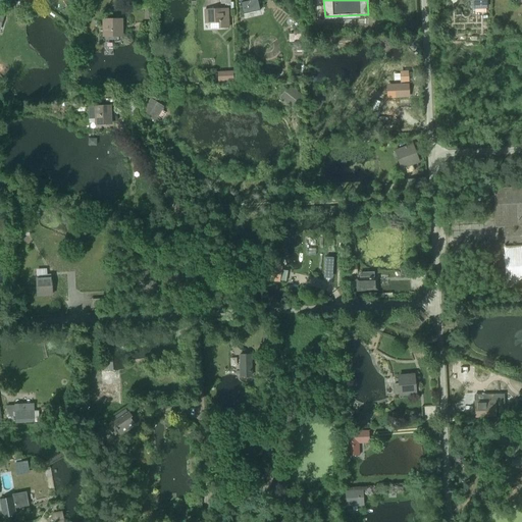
[(471,0),(472,9),(487,9),(486,0),(471,0)]
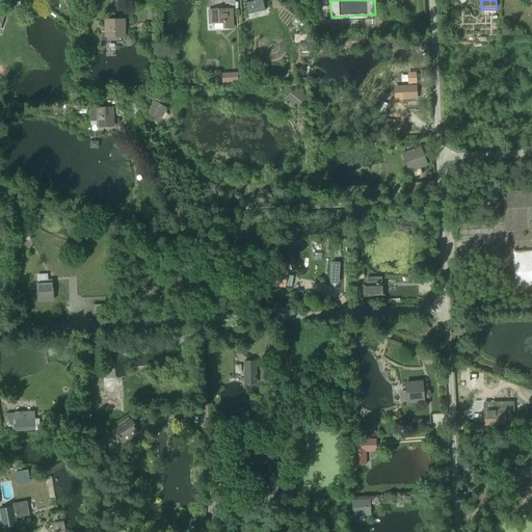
[(222,30),(234,29),(233,8),(208,10),(208,25),(222,24),(222,30)]
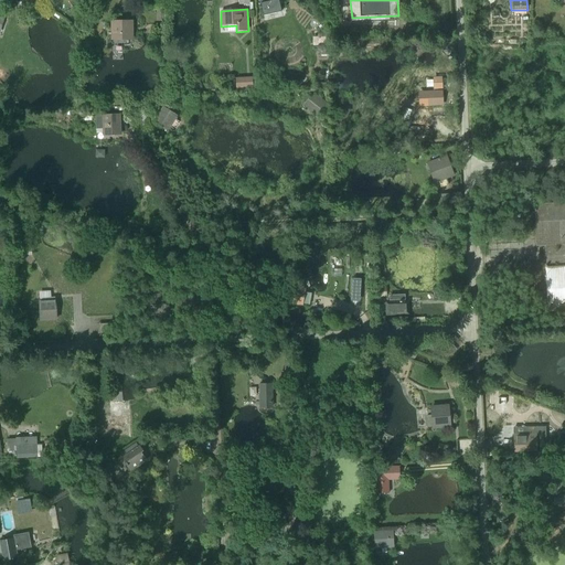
[(110,41),(134,41),(134,21),(110,21),(110,41)]
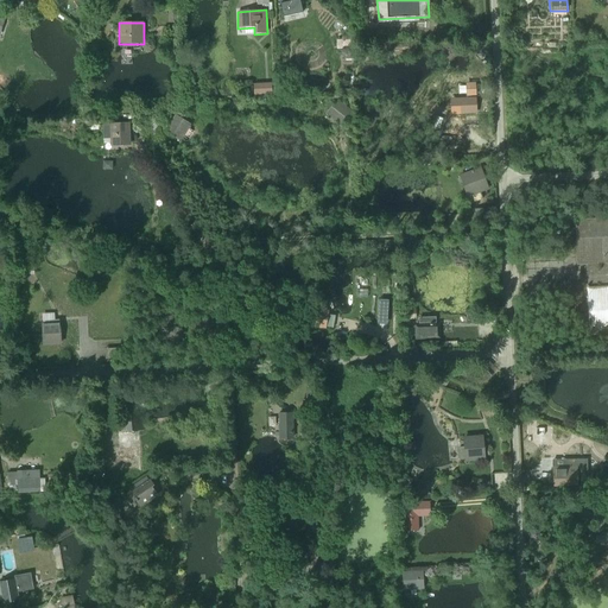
[(254,96),(272,95),(272,94),(277,94),(276,84),(271,84),(271,83),(253,84),(254,96)]
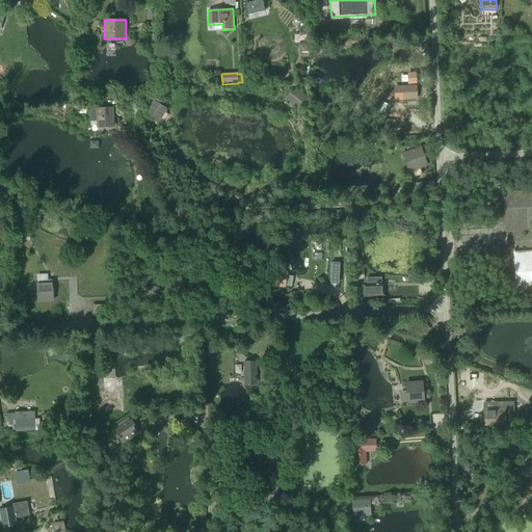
[(514,84),(523,83),(523,74),(513,74),(514,84)]
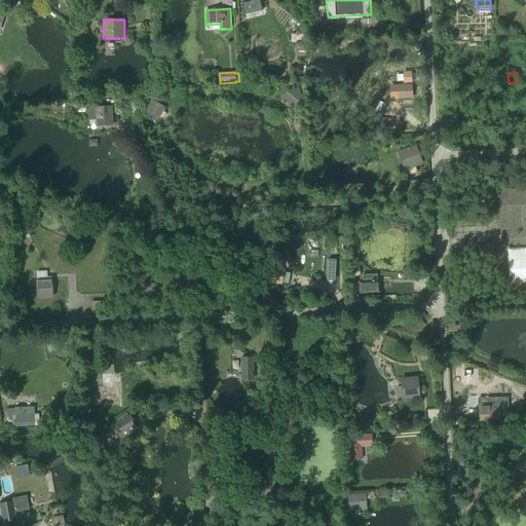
[(282,99),(295,110),(305,97),(292,86),(282,99)]
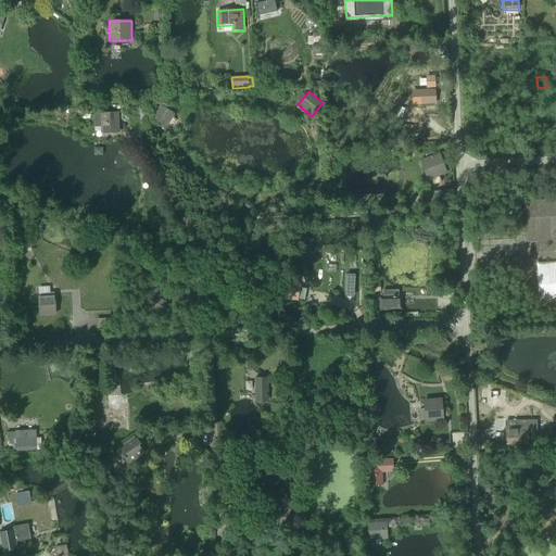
[(152,122),(165,129),(167,128),(172,130),(178,122),(173,118),(175,114),(160,105),(151,119),(138,106),(131,113),(143,131),(152,122)]
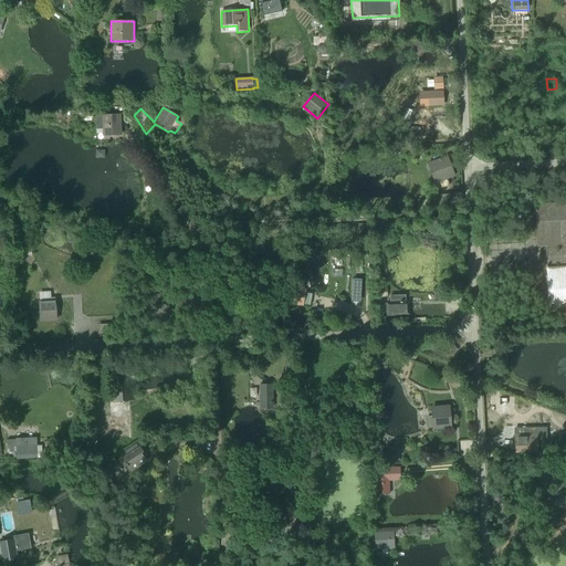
[(103,136),(122,135),(121,115),(102,115),(102,116),(95,116),(96,134),(103,134),(103,136)]
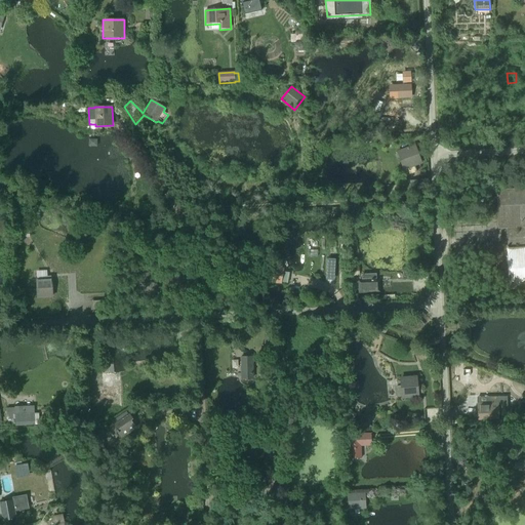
[(387,143),(387,135),(358,138),(359,144),(369,143),(370,145),(387,143)]
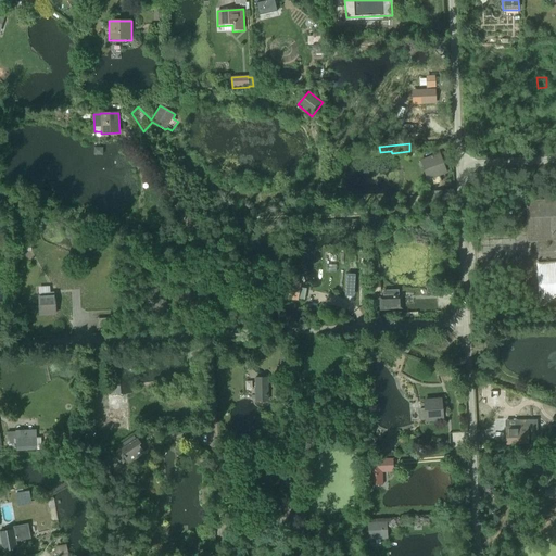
[(439,175),(445,173),(439,154),(419,162),(427,180),(431,179),(433,185),(442,182),(439,175)]
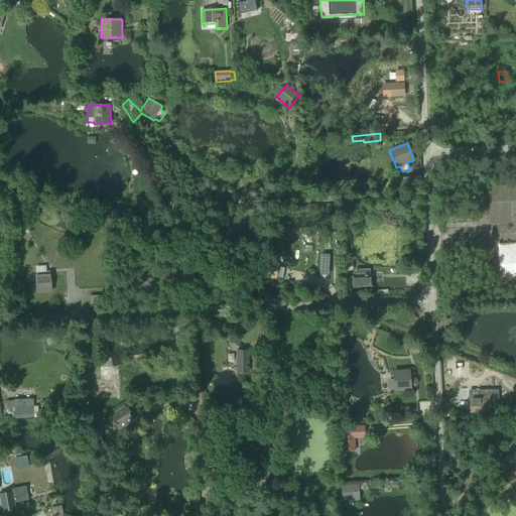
[(402,178),(403,188),(418,186),(417,177),(402,178)]
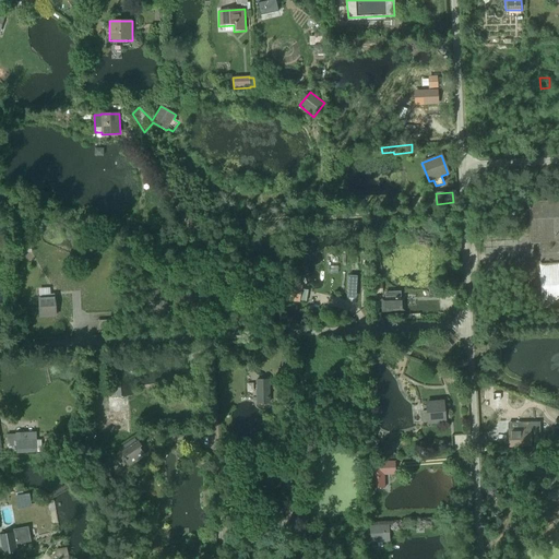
[(412,207),(425,207),(424,198),(412,198),(412,207)]
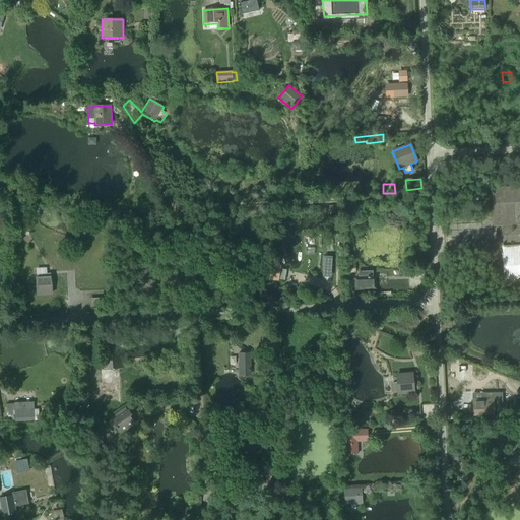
[(519,187),(492,188),(493,208),(494,225),(500,225),(504,286),(519,284),(519,187)]
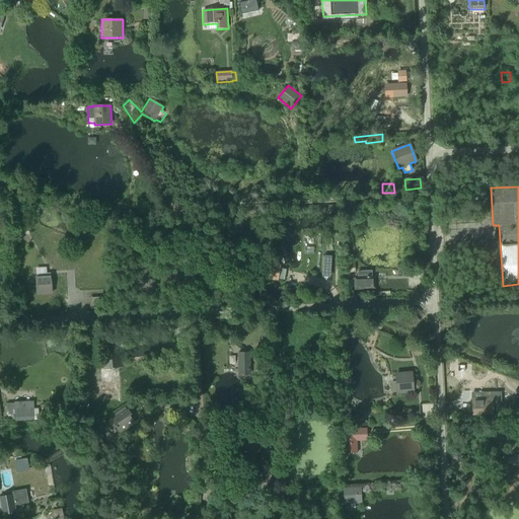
[(322,254),(321,279),(330,279),(331,254),(322,254)]
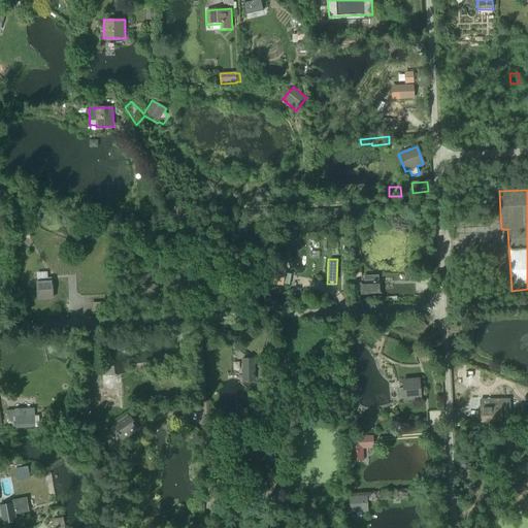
[(282,284),(290,285),(291,274),(285,273),(286,269),(275,268),(273,284),(281,285),(282,284)]
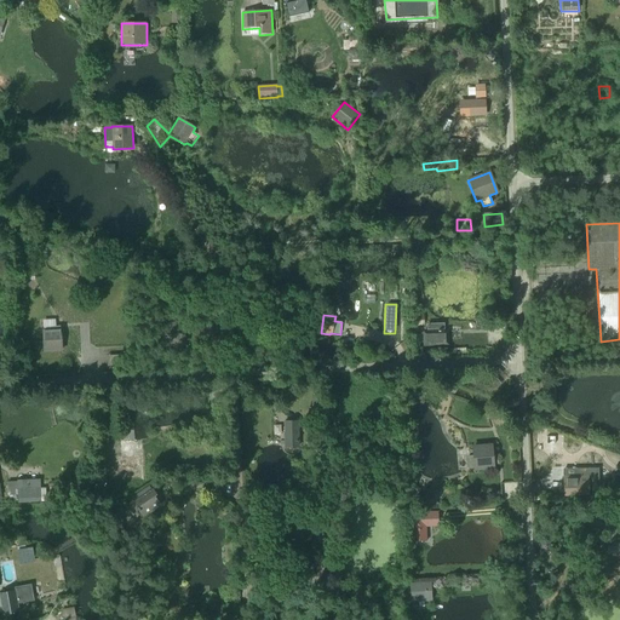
[(414,316),(415,327),(424,326),(424,315),(414,316)]
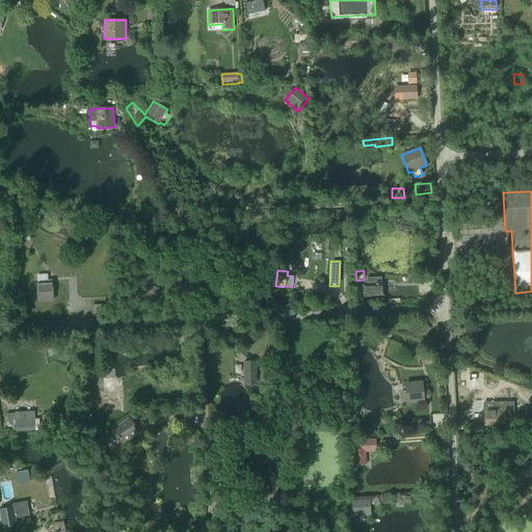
[(37,301),(53,300),(52,281),(48,281),(48,274),(36,275),(37,283),(36,283),(37,301)]
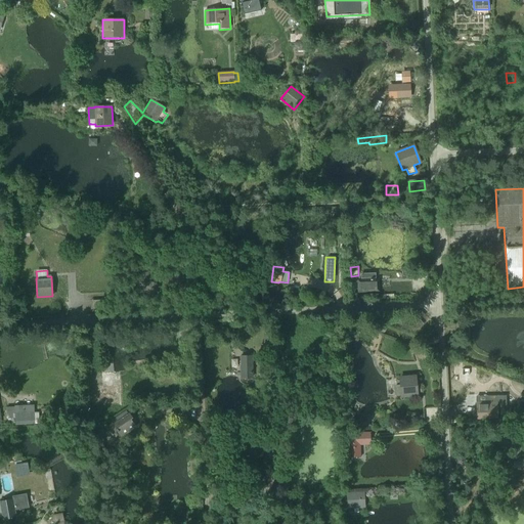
[(356,279),(357,293),(379,292),(378,279),(376,279),(375,273),(360,273),(360,279),(356,279)]
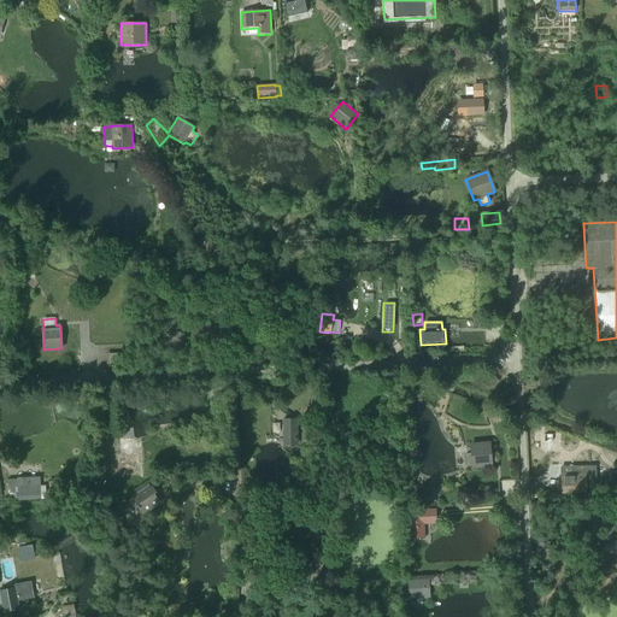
[(164,344),(182,342),(181,323),(164,323),(164,344)]
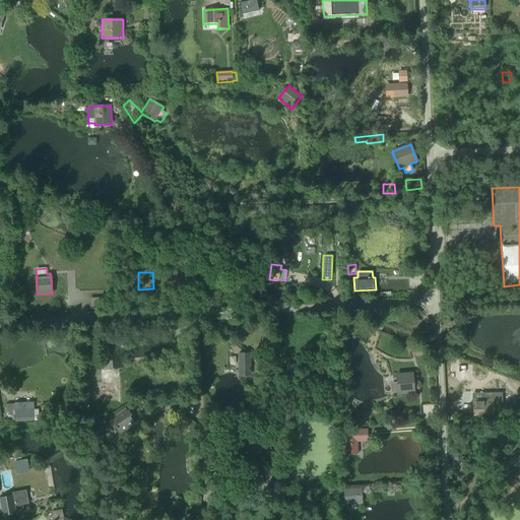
[(89,310),(107,310),(107,298),(89,299),(89,310)]
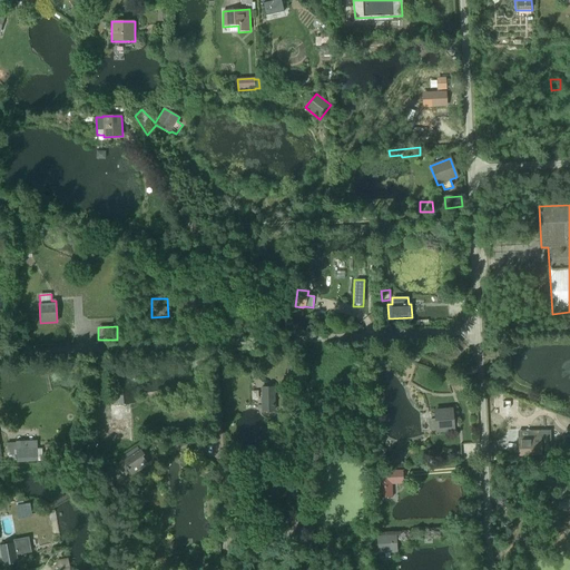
[(436,347),(436,357),(453,357),(453,347),(436,347)]
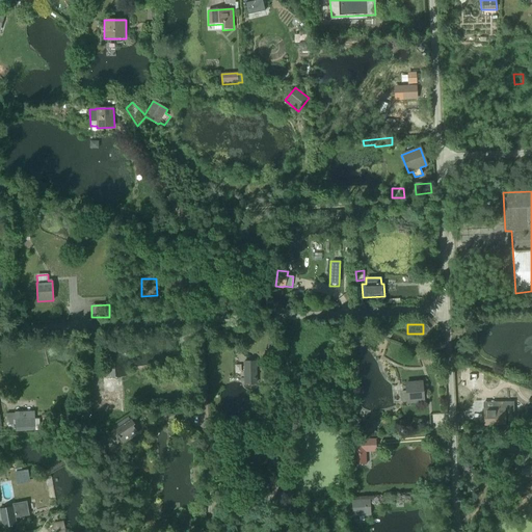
[(180,344),(191,343),(190,333),(180,334),(180,344)]
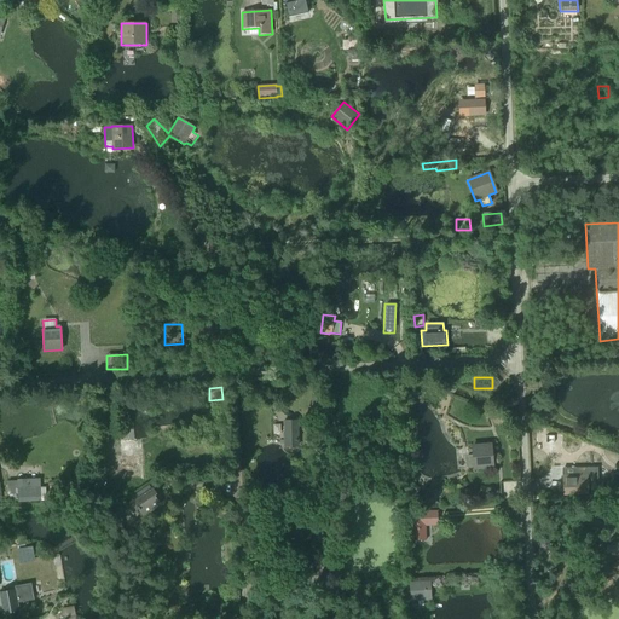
[(312,411),(323,410),(322,397),(312,398),(312,411)]
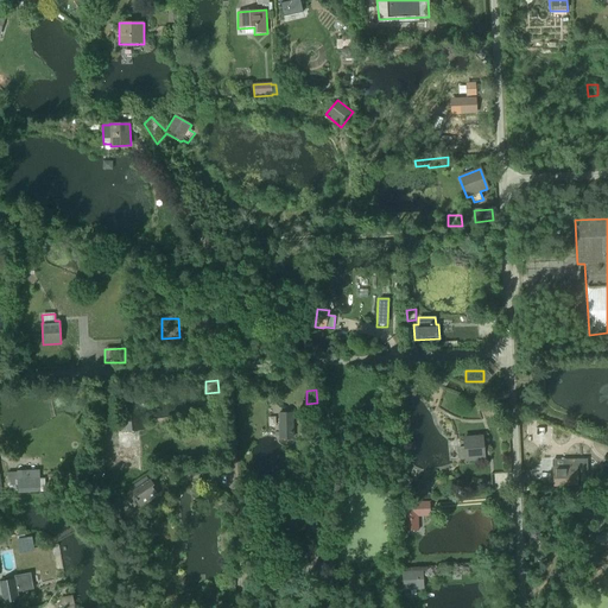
[(318,429),(325,429),(324,407),(311,409),(311,424),(318,424),(318,429)]
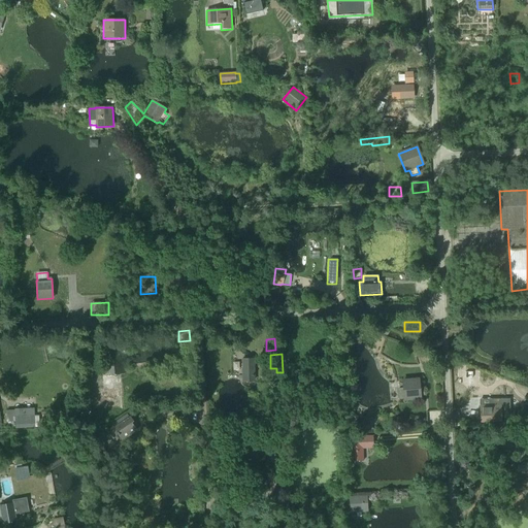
[(242,383),(255,383),(255,359),(242,359),(242,383)]
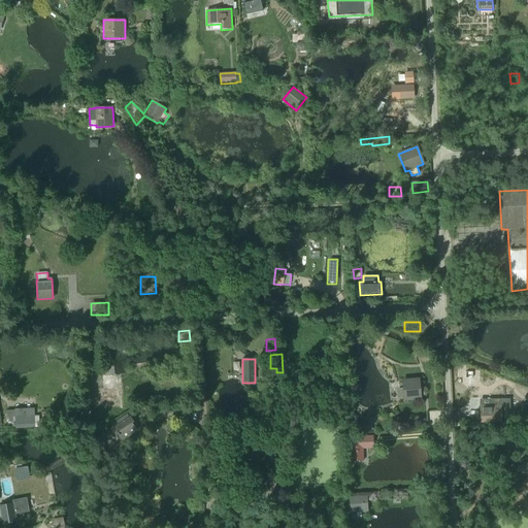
[(499,378),(499,376),(459,362),(456,371),(475,378),(475,377),(497,385),(497,384),(503,386),(505,381),(499,378)]
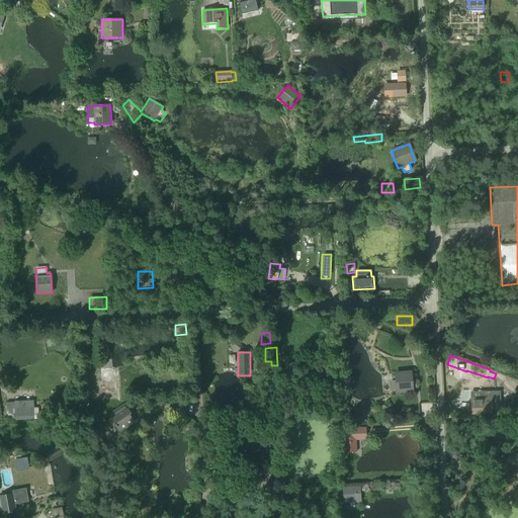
[(396,394),(413,393),(413,389),(417,387),(417,380),(412,380),(411,371),(395,372),(395,380),(392,381),(390,383),(391,391),(392,393),(396,392),(396,394)]
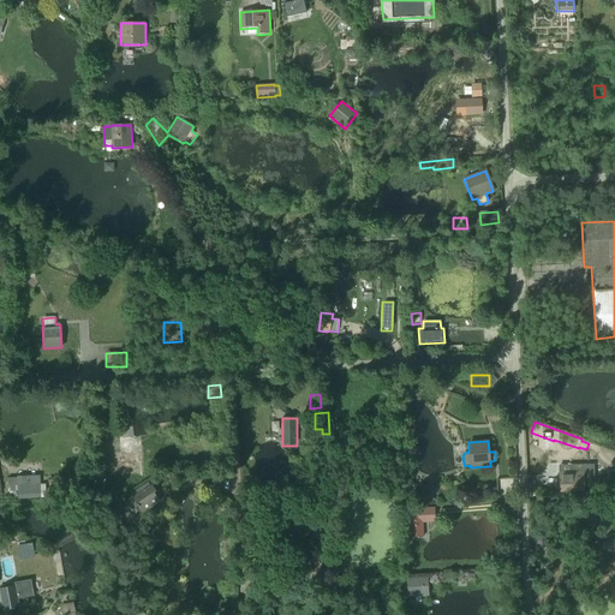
[(555,493),(584,493),(584,471),(574,471),(574,475),(560,475),(560,487),(555,487),(555,493)]
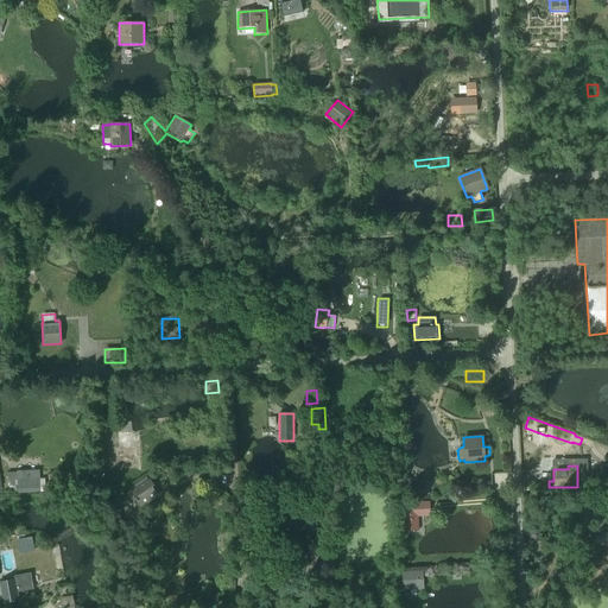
[(18,493),(45,491),(45,479),(40,479),(39,470),(17,472),(17,473),(6,474),(7,487),(10,486),(10,489),(18,489),(18,493)]
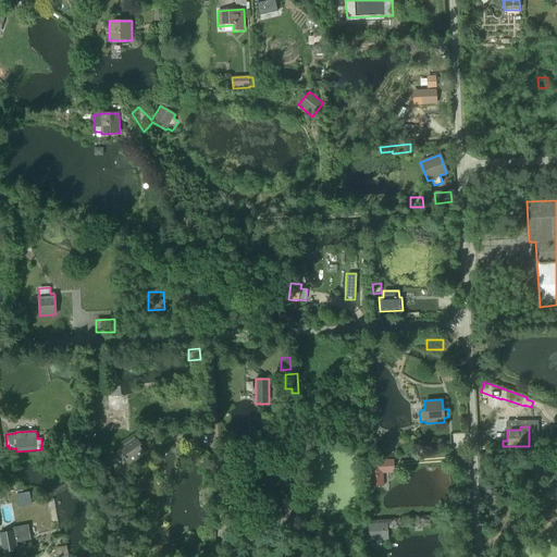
[(400,444),(408,446),(410,440),(403,436),(400,444)]
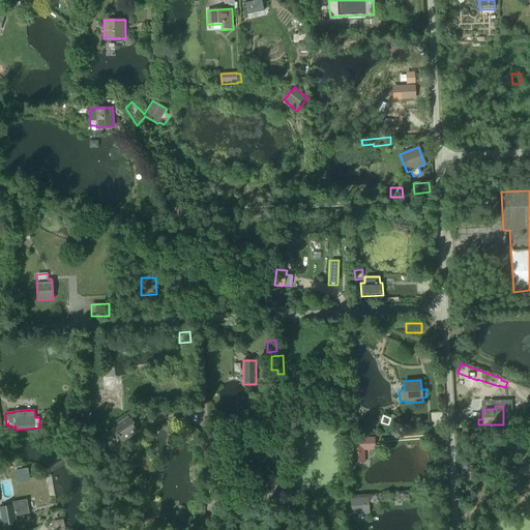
[(122,443),(138,432),(133,424),(135,423),(130,418),(129,419),(126,416),(114,424),(116,428),(113,430),(122,443)]
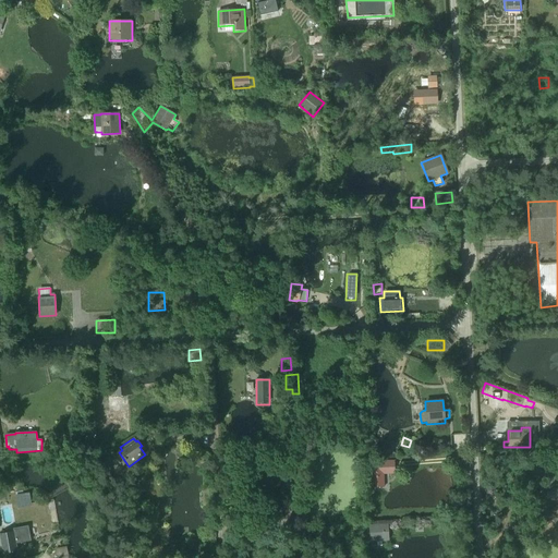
[(367,449),(377,449),(377,439),(367,438),(367,449)]
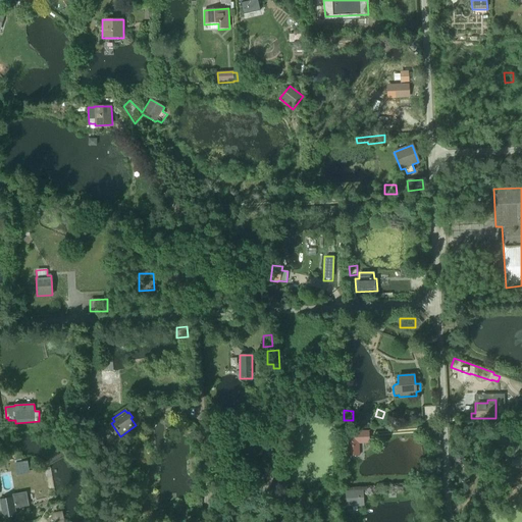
[(346,431),(347,457),(359,456),(359,444),(369,444),(369,430),(346,431)]
